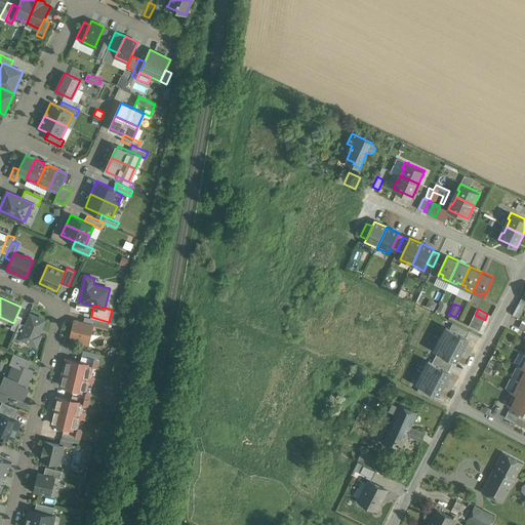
[(119,312),(112,310),(109,322),(116,323),(119,312)]
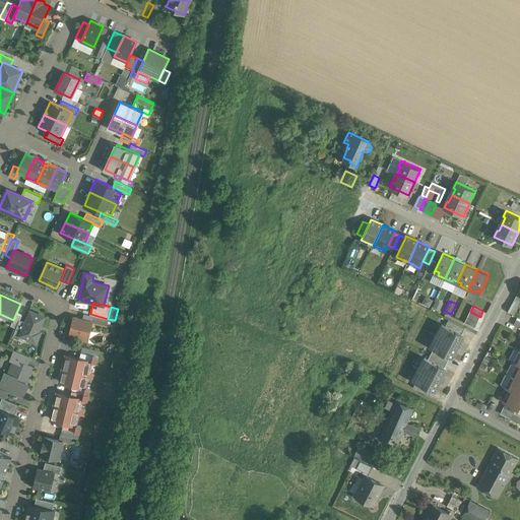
[(25,322),(20,335),(37,341),(41,331),(39,330),(45,317),(30,311),(25,322)]
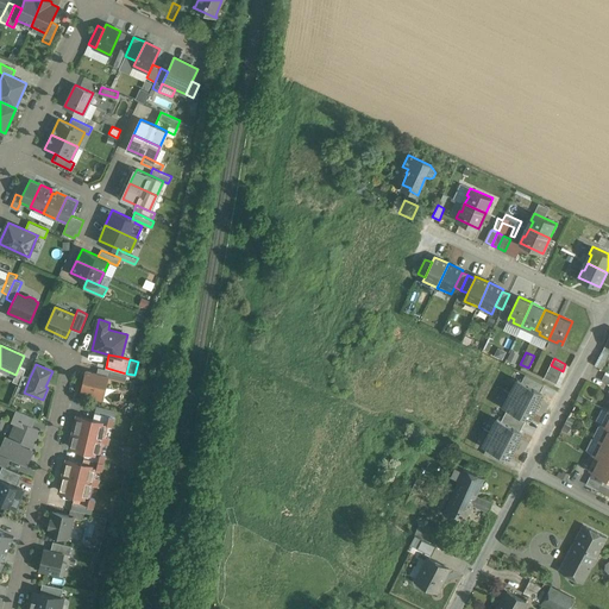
[(563,371),(551,365),(547,371),(559,377),(563,371)]
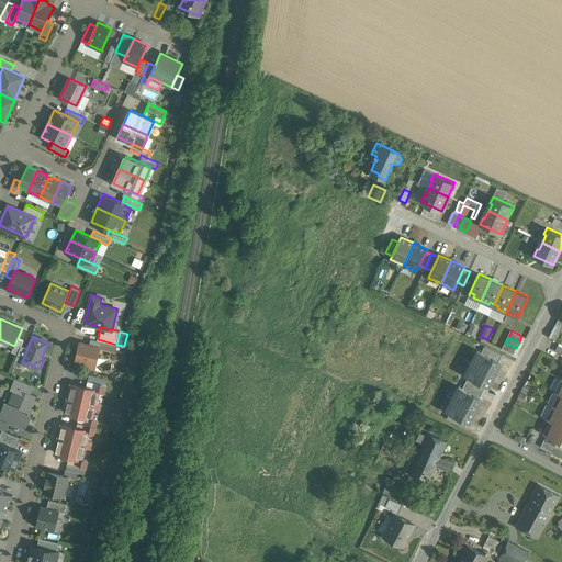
[(23,340),(18,338),(14,346),(12,351),(18,355),(21,346),(23,340)]
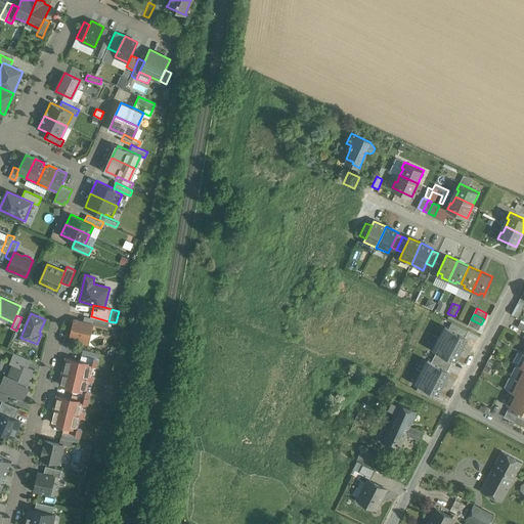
[(93,323),(75,319),(71,335),(80,338),(79,341),(88,344),(89,340),(93,323)]
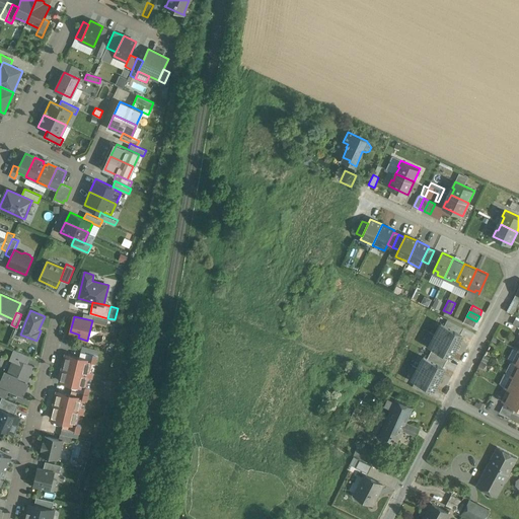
[(476,321),(466,316),(464,322),(474,326),(476,321)]
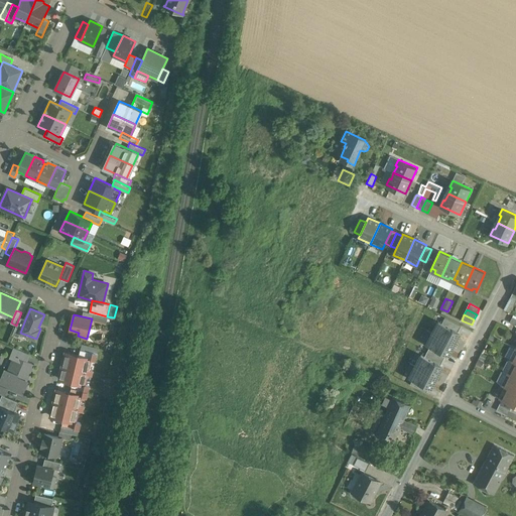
[(21,318),(19,317),(16,326),(12,335),(18,337),(20,333),(25,319),(21,318)]
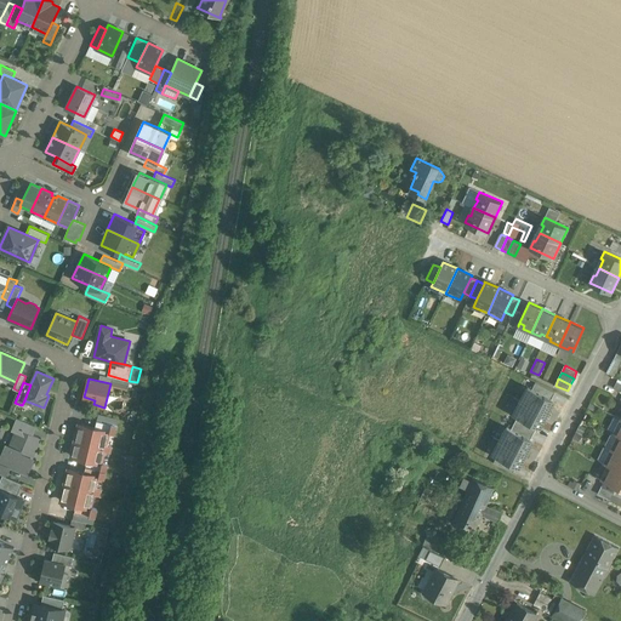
[(535,382),(531,389),(551,399),(554,393),(535,382)]
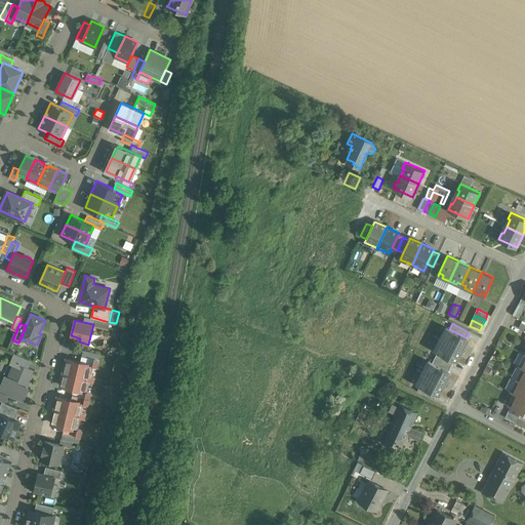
[(440,338),(461,350),(468,338),(466,337),(449,329),(446,327),(440,338)]
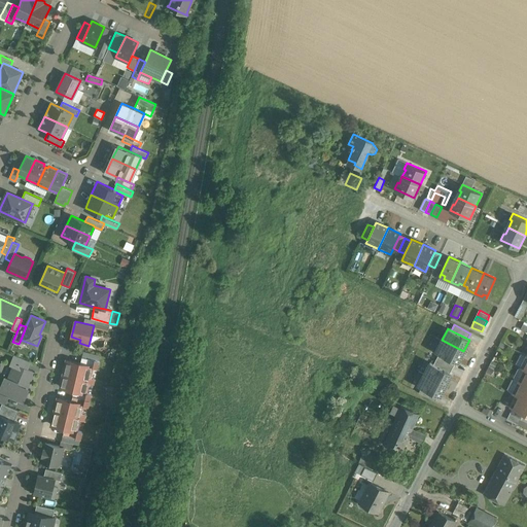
[(457,362),(463,351),(442,340),(435,351),(440,353),(456,361),(457,362)]
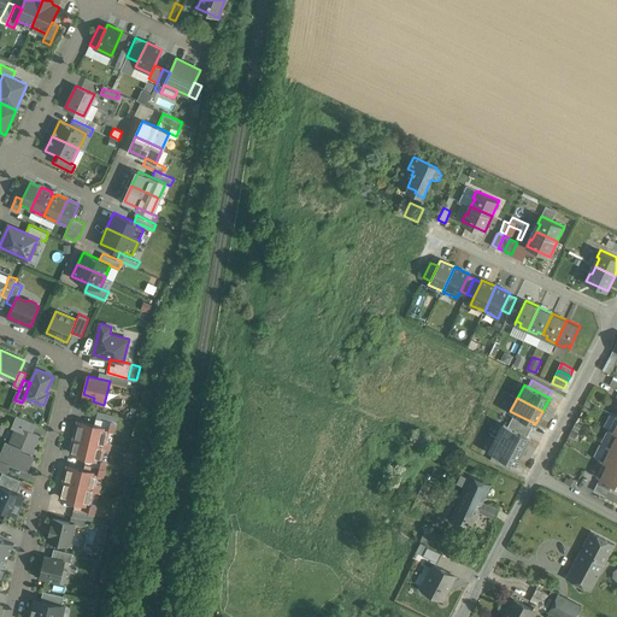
[(534,423),(515,413),(511,421),(530,430),(534,423)]
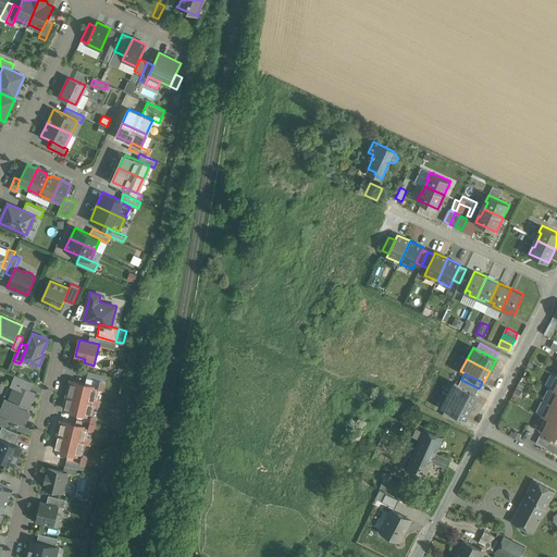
[(32,382),(15,374),(11,384),(16,386),(10,400),(4,399),(0,410),(0,412),(25,423),(29,412),(27,410),(35,393),(28,390),(32,382)]
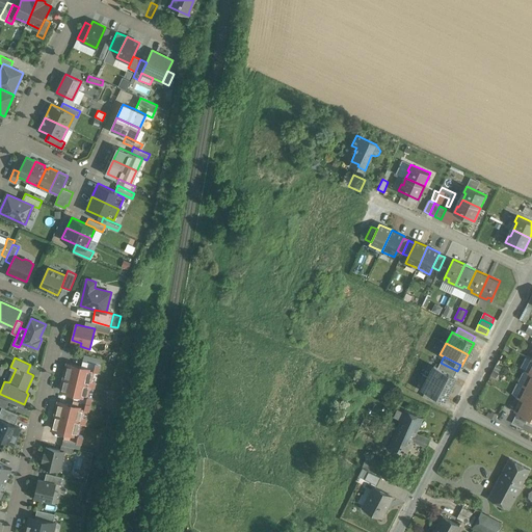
[(100,364),(83,360),(81,367),(92,370),(99,371),(100,364)]
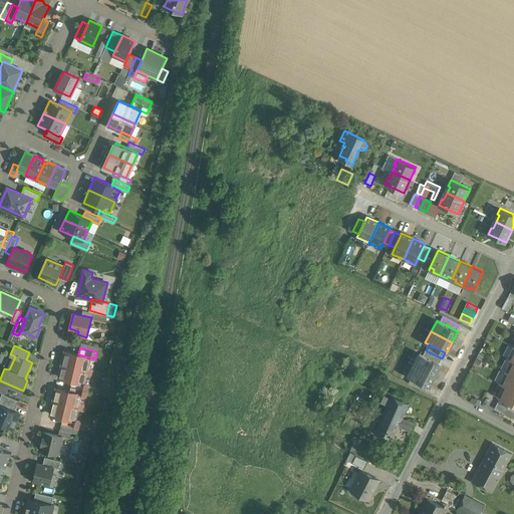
[(426,350),(423,355),(439,363),(442,358),(426,350)]
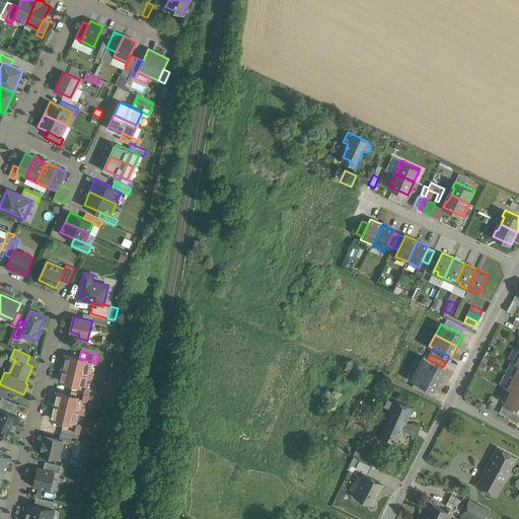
[(76,371),(79,358),(66,355),(63,368),(76,371)]
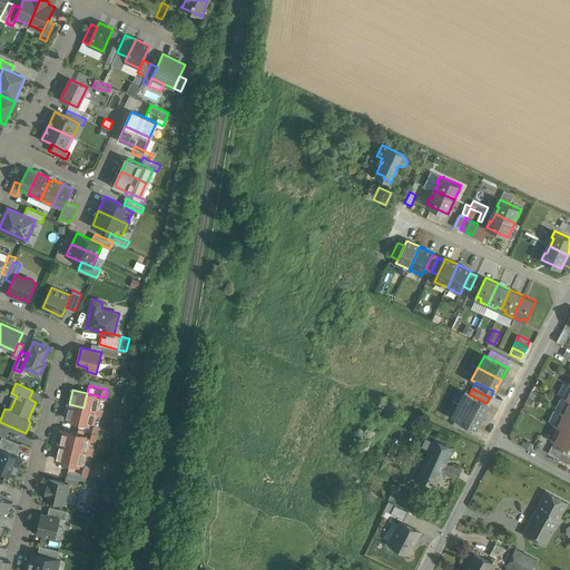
[(465,392),(459,404),(482,416),(489,404),(487,403),(469,394),(465,392)]
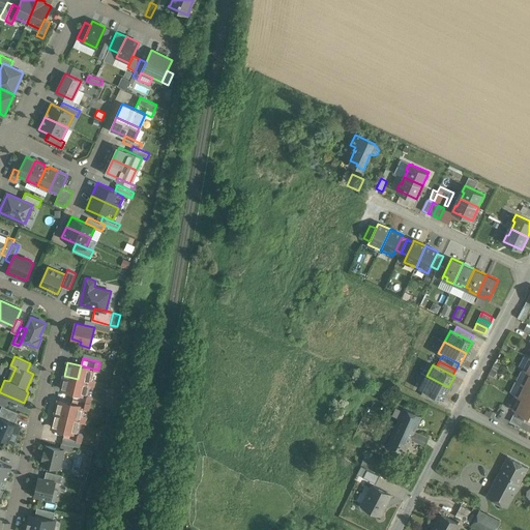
[(81,365),(78,379),(94,384),(95,381),(89,379),(92,369),(81,365)]
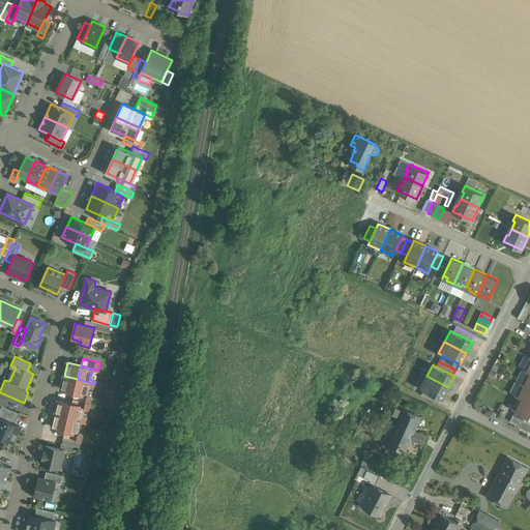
[(75,391),(78,379),(64,376),(61,388),(75,391)]
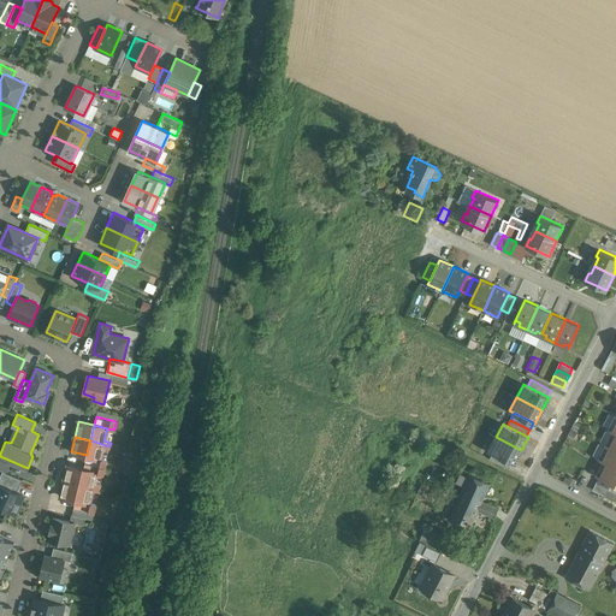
[(514,465),(521,450),(496,437),(489,451),(493,454),(511,463),(514,465)]
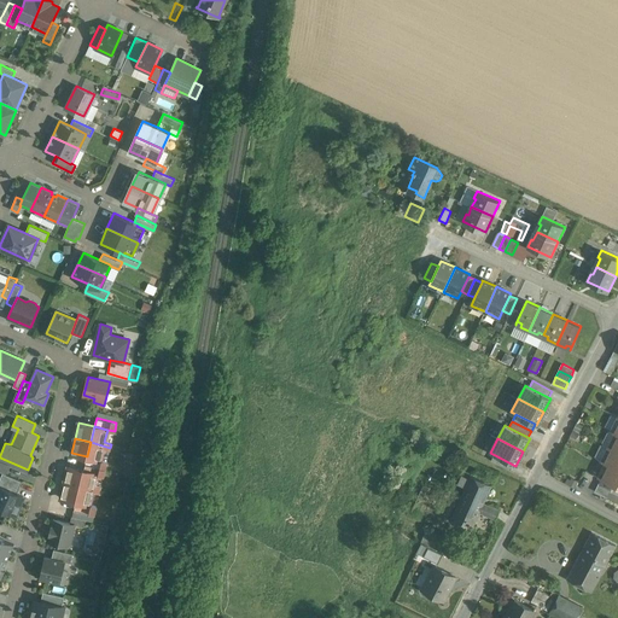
[(91,442),(87,456),(100,460),(103,449),(110,450),(110,448),(91,442)]
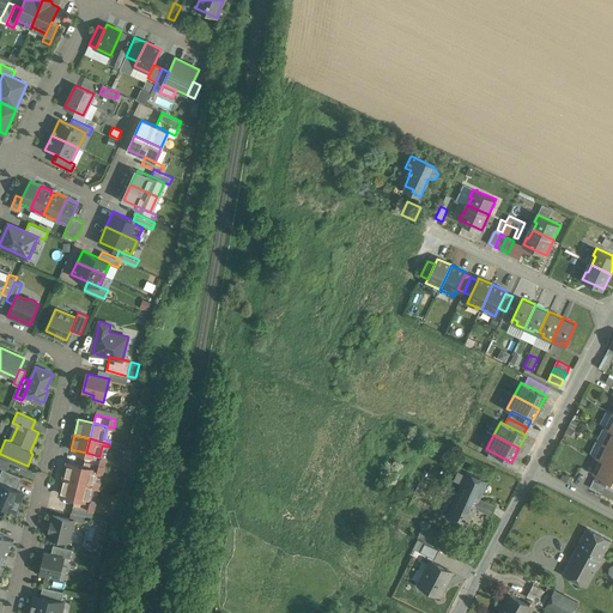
[(612,448),(606,444),(599,459),(604,461),(612,465),(612,448)]
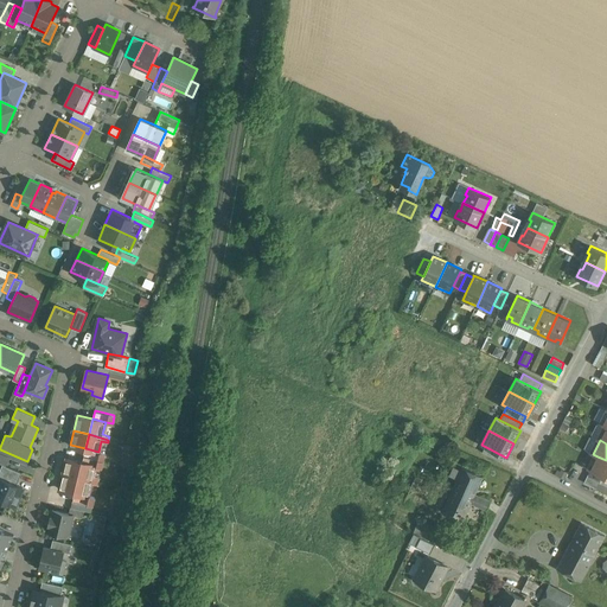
[(504,457),(486,447),(483,453),(502,462),(504,457)]
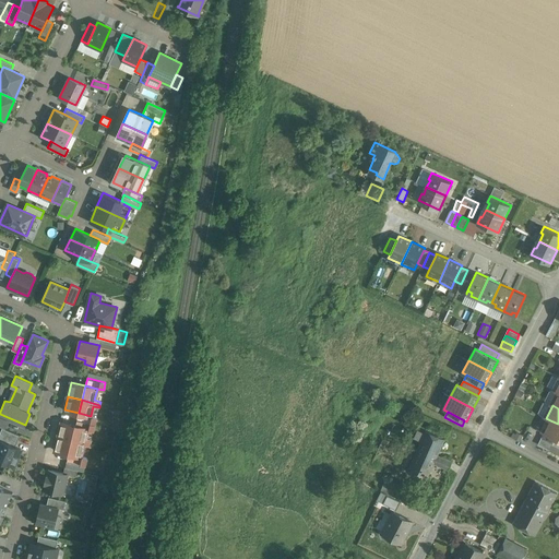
[(91,416),(79,413),(78,419),(95,424),(97,417),(91,416)]
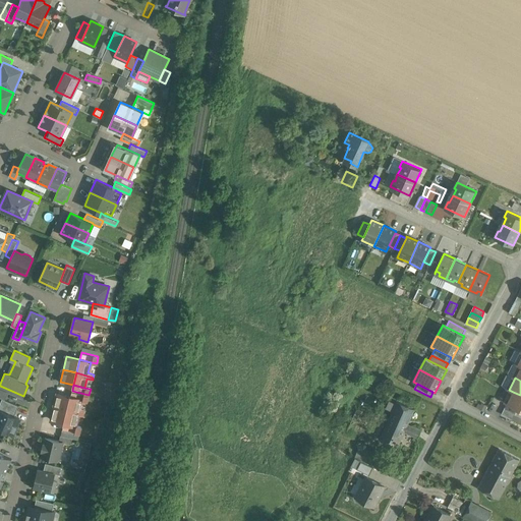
[(89,395),(72,391),(70,397),(81,400),(88,401),(89,395)]
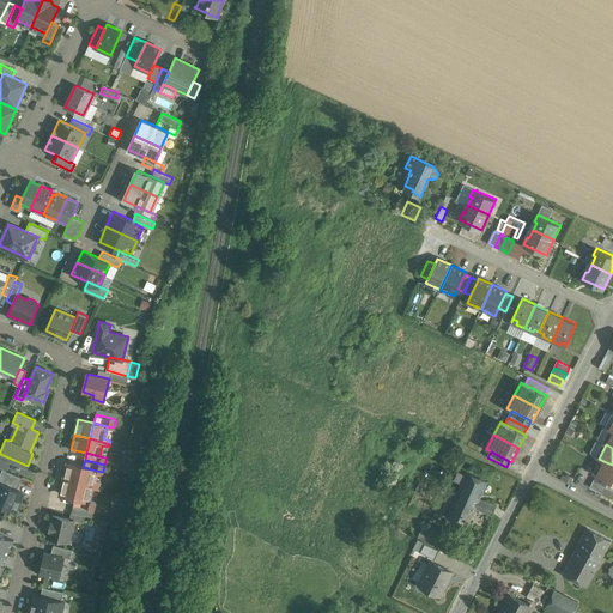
[(612,465),(604,461),(596,475),(608,481),(612,483),(612,465)]
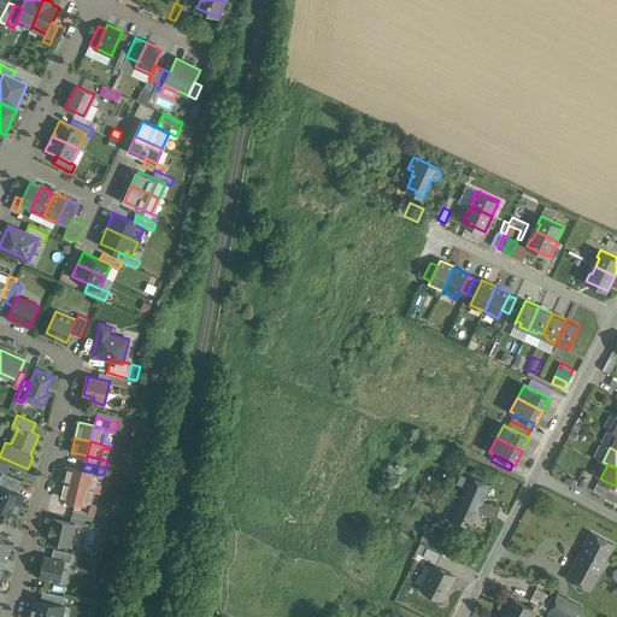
[(80,486),(83,470),(69,466),(65,482),(80,486)]
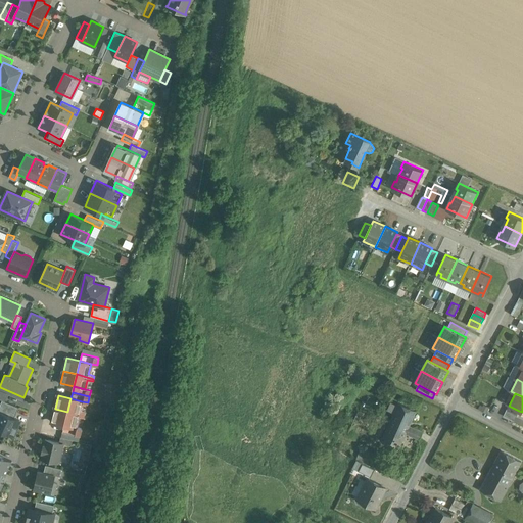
[(70,398),(67,412),(85,415),(86,412),(80,411),(82,401),(70,398)]
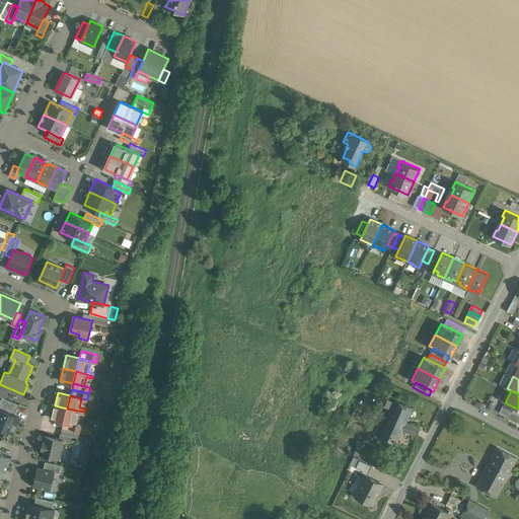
[(490,401),(501,406),(503,400),(492,395),(490,401)]
